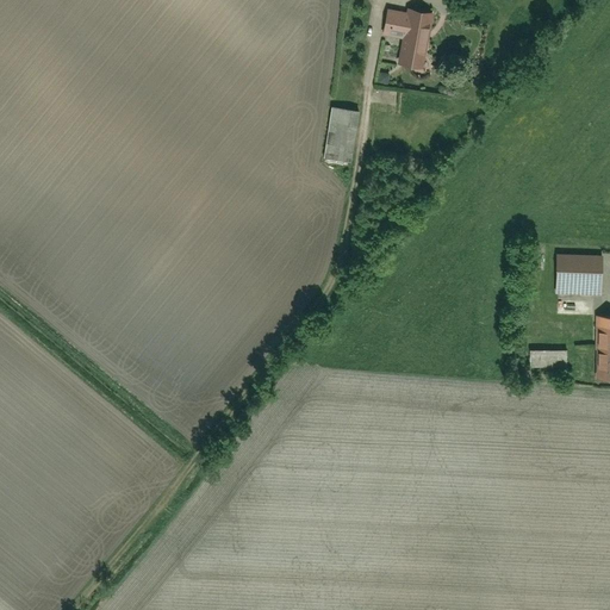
[(366,0),(348,0),(347,10),(365,13),(366,0)]
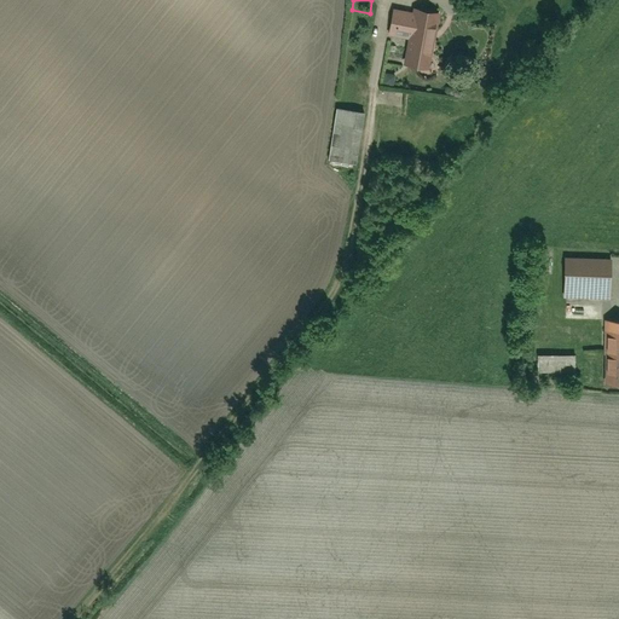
[(410,68),(428,70),(435,11),(418,9),(417,11),(394,9),(392,32),(412,34),(410,68)]
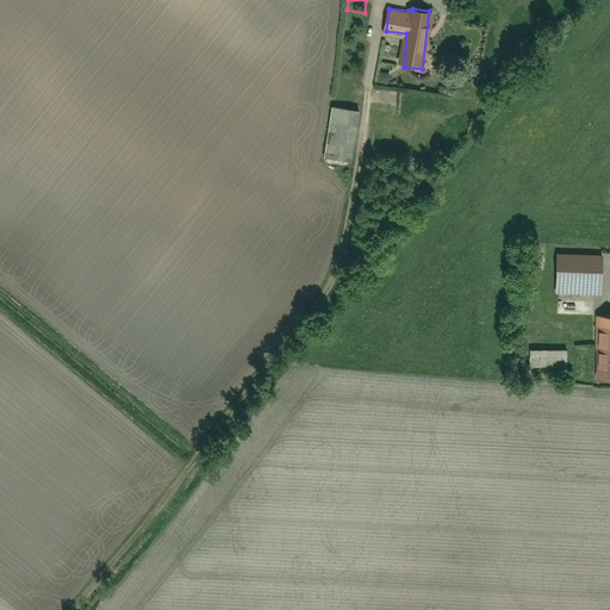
[(329,109),(325,156),(354,159),(358,111),(329,109)]
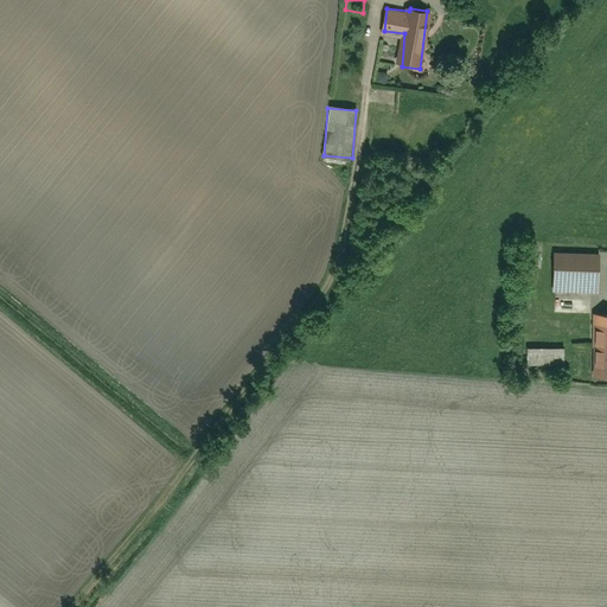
[(594,250),(551,250),(551,296),(594,298),(594,250)]
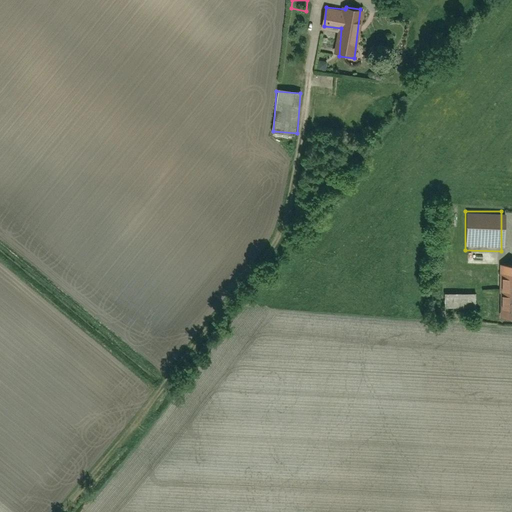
[(511,261),(499,262),(497,316),(511,316),(511,261)]
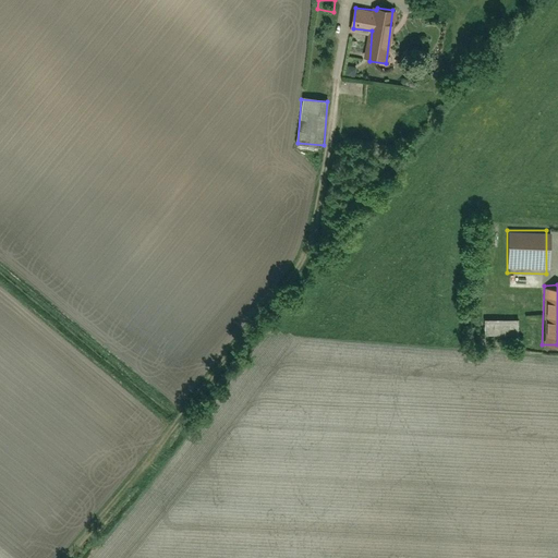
[(510,319),(482,319),(482,325),(470,325),(470,339),(510,339),(510,319)]
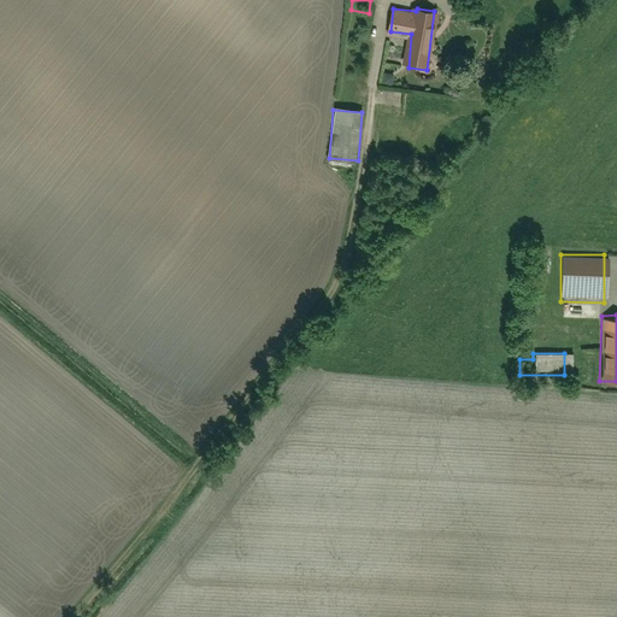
All buildings are outlined.
